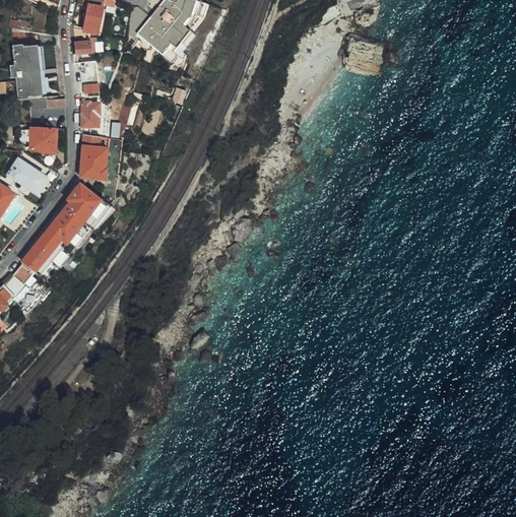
[(72,16),(72,22),(74,24),(80,27),(98,30),(103,1),(114,3),(115,1),(117,2),(117,0),(75,0),(75,3),(72,16)]
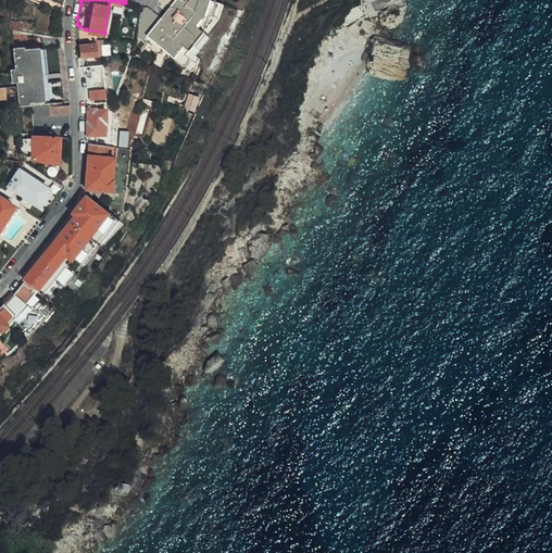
[(182,14),(176,10),(175,9),(173,8),(168,8),(146,35),(179,63),(189,51),(203,33),(198,28),(208,17),(212,17),(216,3),(205,0),(188,0),(188,2),(186,9),(182,14)]
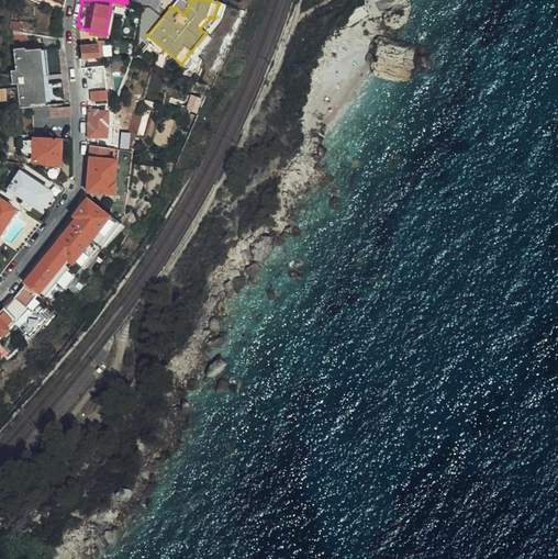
[(186,1),(178,10),(183,14),(188,9),(190,2),(186,1)]
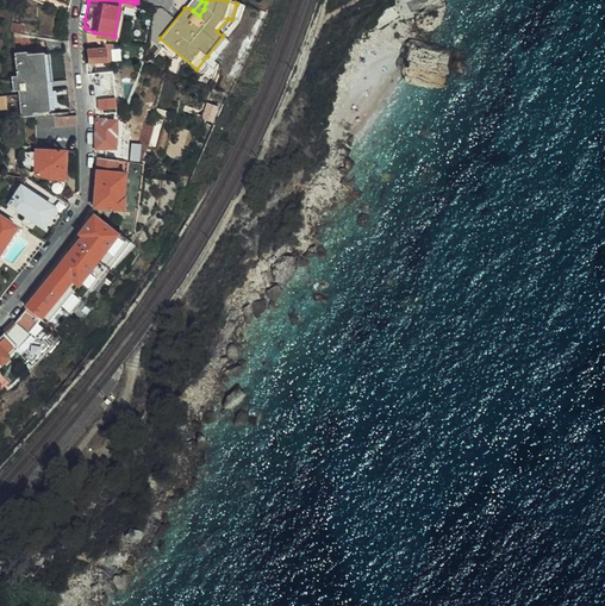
[(243,6),(237,4),(232,19),(237,22),(243,6)]
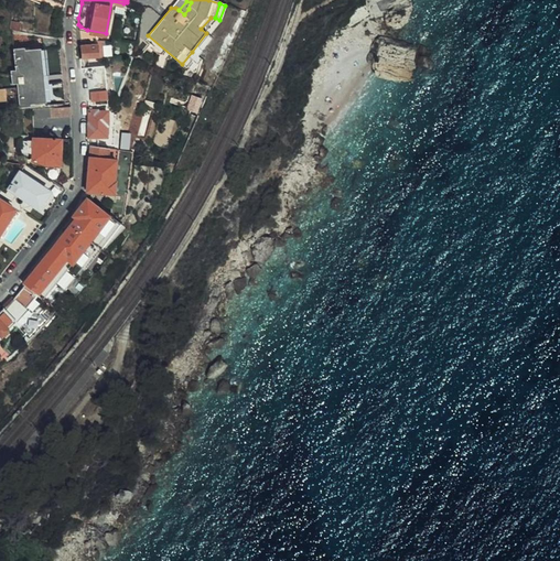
[(386,19),(384,12),(374,18),(377,24),(386,19)]
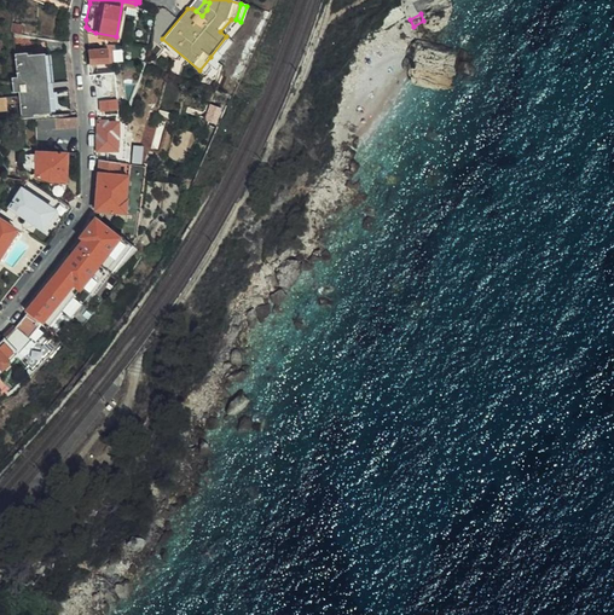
[(12,21),(10,30),(12,32),(21,33),(21,22),(12,21)]
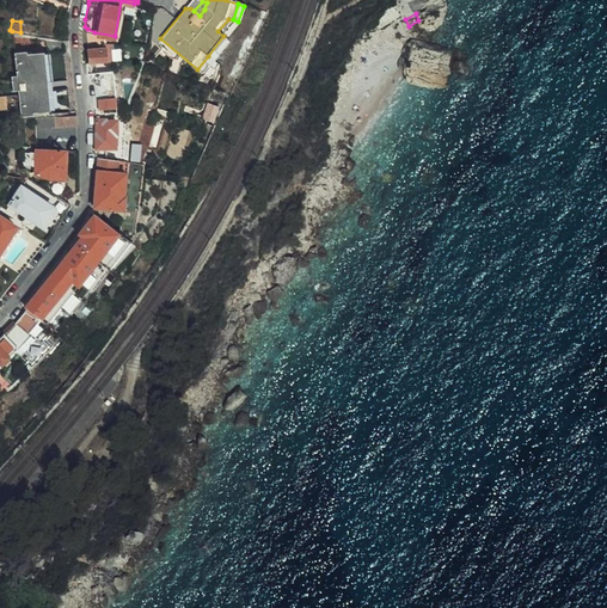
[(20,32),(12,31),(14,72),(8,72),(10,86),(17,86),(18,111),(67,109),(62,48),(46,49),(46,36),(20,32)]
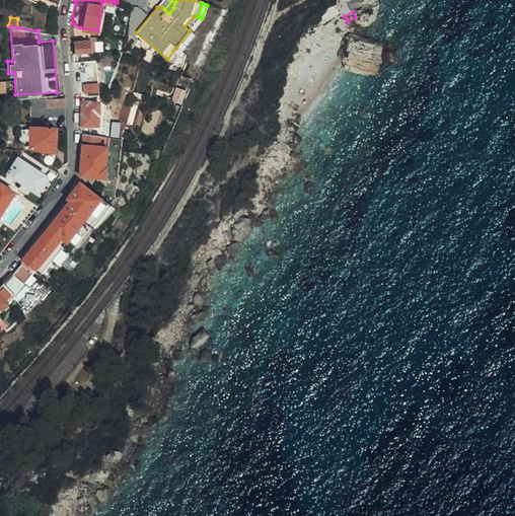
[(190,30),(176,48),(180,51),(194,33),(190,30)]
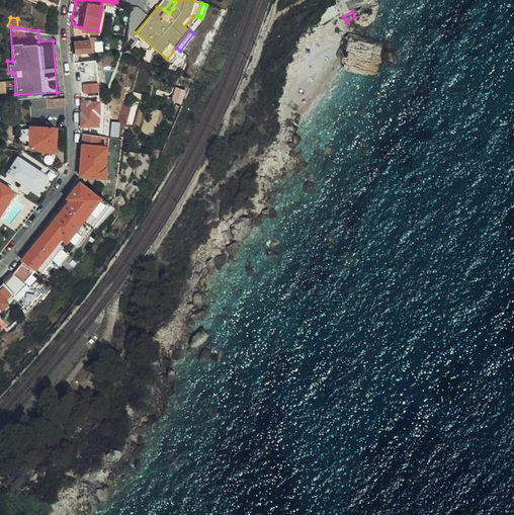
[(80,39),(74,40),(75,52),(97,51),(97,38),(80,39)]
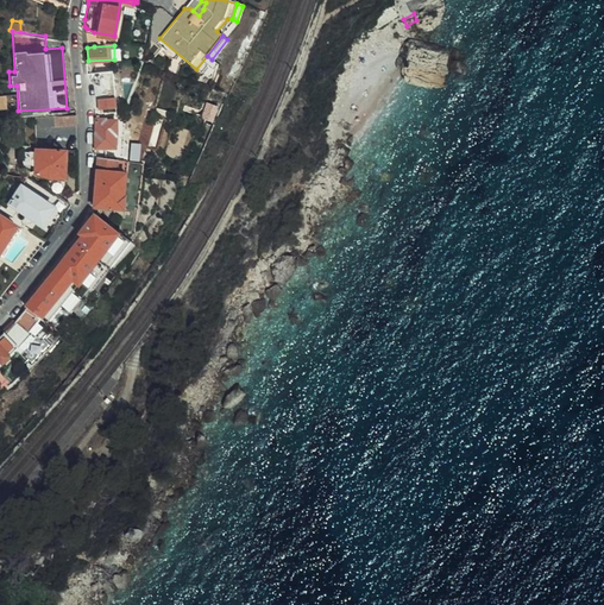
[(114,69),(89,70),(93,98),(93,109),(99,109),(99,108),(118,106),(117,95),(114,69)]
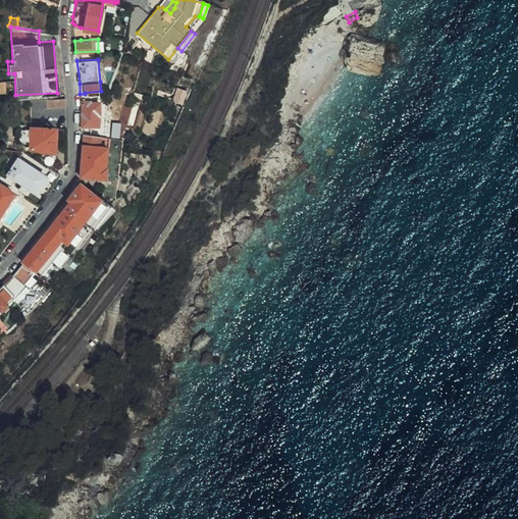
[(176,86),(171,99),(180,102),(186,89),(176,86)]
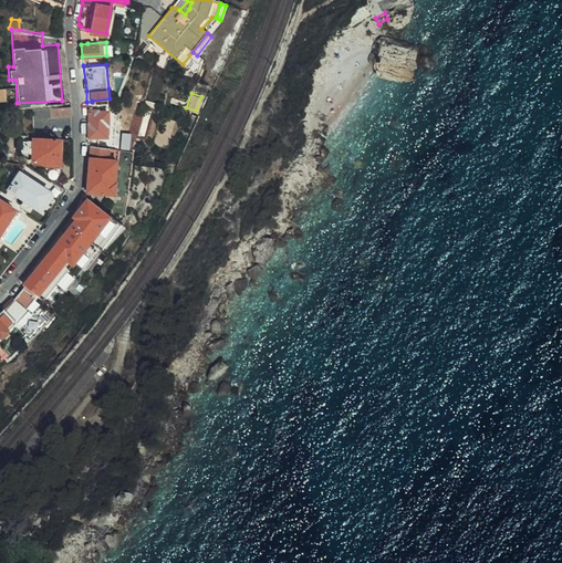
[(70,114),(69,104),(51,106),(52,115),(70,114)]
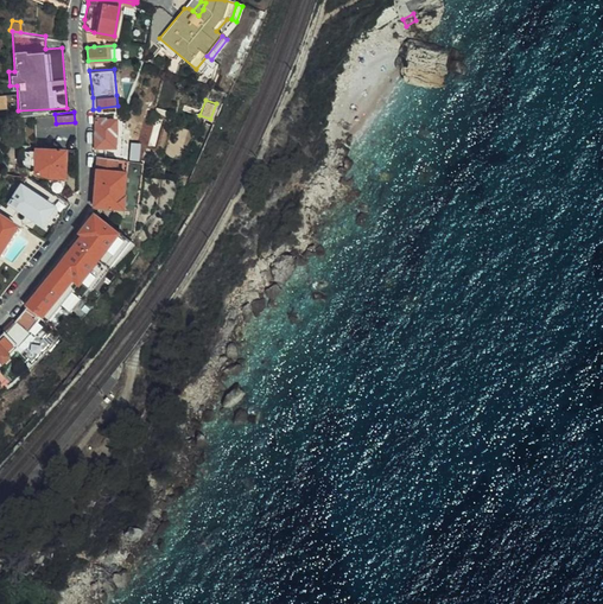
[(95,138),(94,154),(97,154),(105,156),(105,145),(114,145),(114,133),(116,131),(116,121),(114,118),(105,119),(103,116),(95,118),(95,138)]
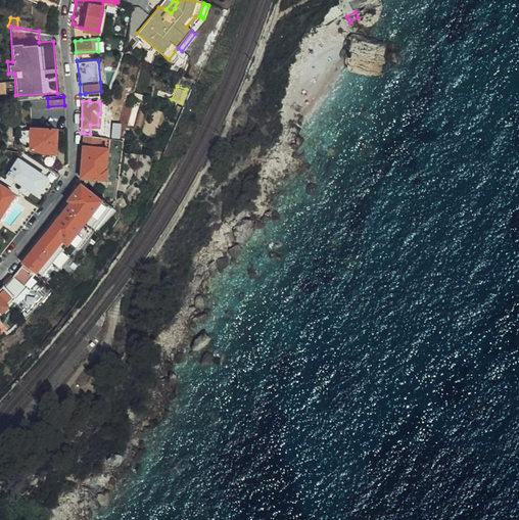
[(29,139),(29,147),(40,150),(53,150),(54,127),(29,127),(29,129),(29,139)]
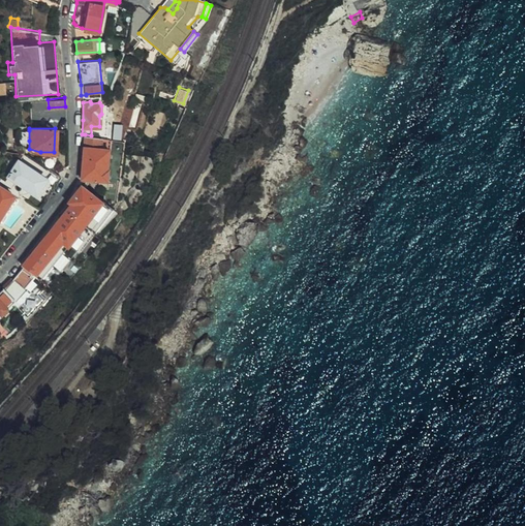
[(84,147),(81,177),(107,180),(109,169),(107,169),(111,138),(105,137),(91,135),(85,134),(84,146),(84,147)]
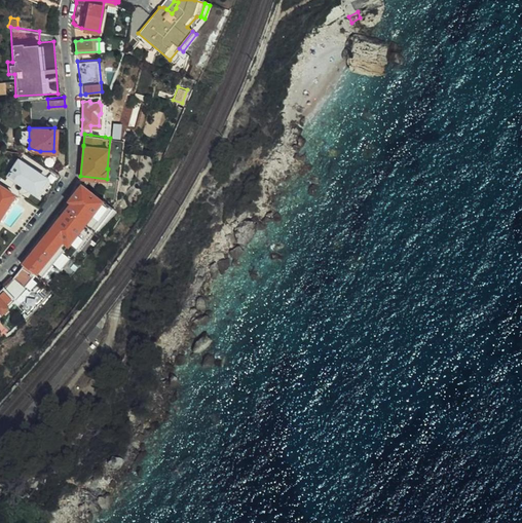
[(40,153),(40,156),(40,158),(53,166),(53,165),(54,153),(40,153)]
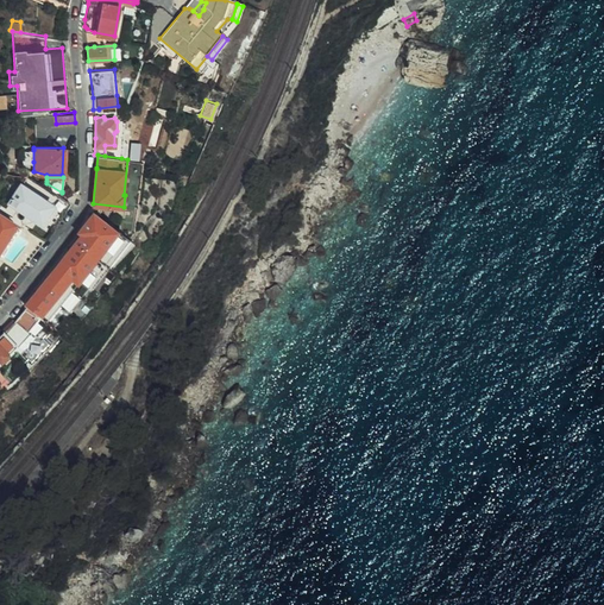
[(38,225),(55,234),(60,228),(65,220),(70,209),(64,201),(55,195),(38,225)]
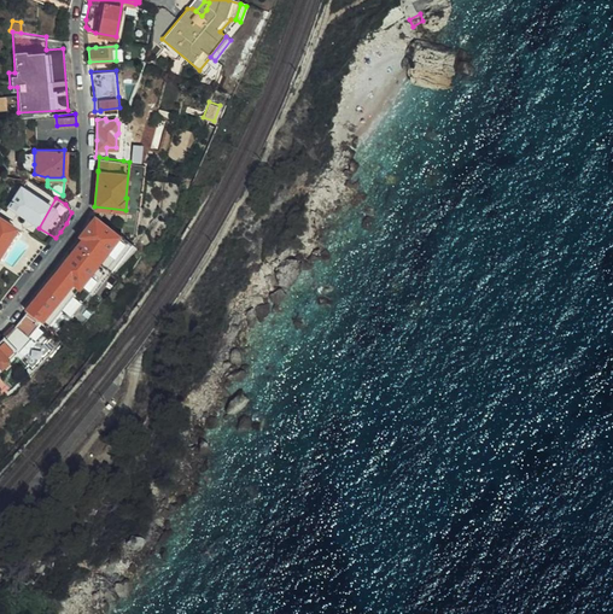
[(0,245),(15,224),(0,215),(0,245)]
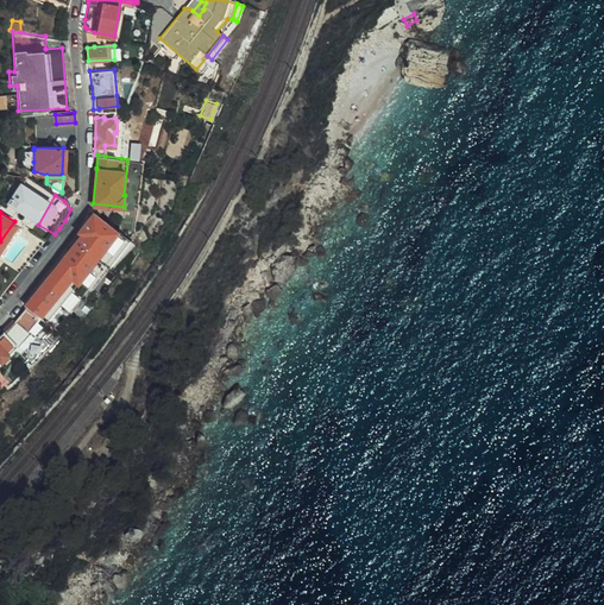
[(60,262),(25,303),(41,315),(73,275),(79,278),(99,257),(105,263),(129,239),(127,239),(117,229),(115,232),(114,231),(93,213),(79,231),(82,233),(60,262)]
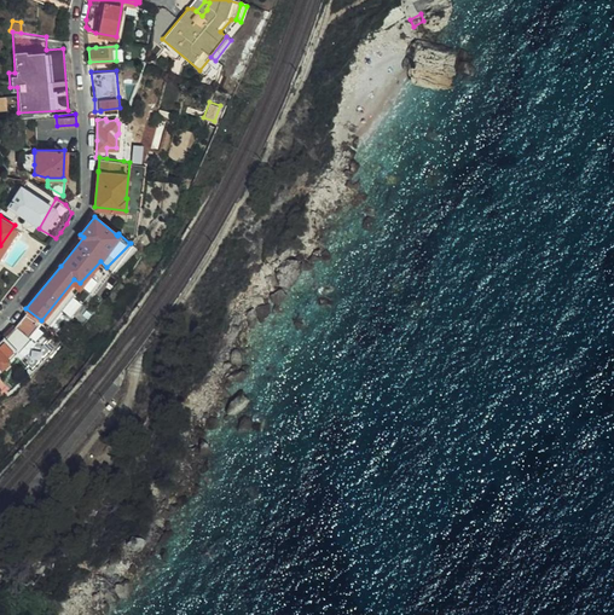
[(131,243),(106,267),(113,272),(121,264),(135,248),(134,247),(131,243)]
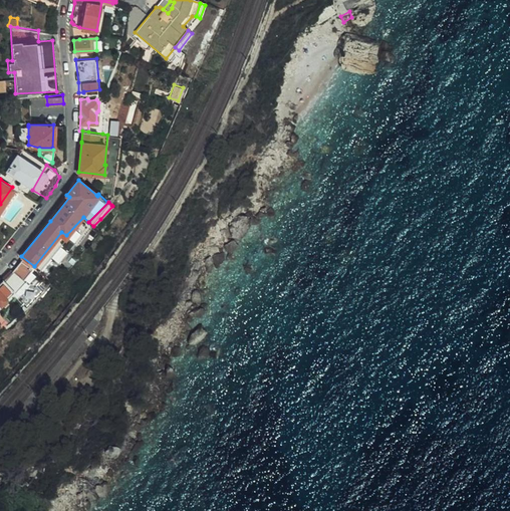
[(3,279),(0,281),(0,304),(25,280),(34,270),(22,260),(12,271),(13,272),(5,281),(3,279)]
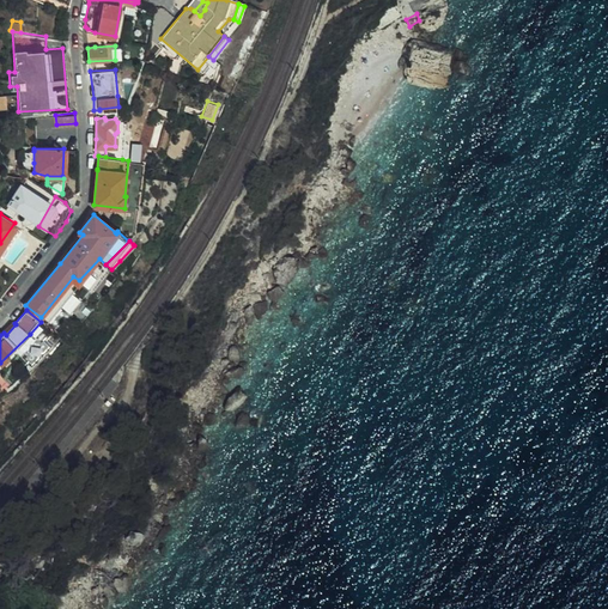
[(20,358),(22,359),(43,338),(41,335),(20,358)]
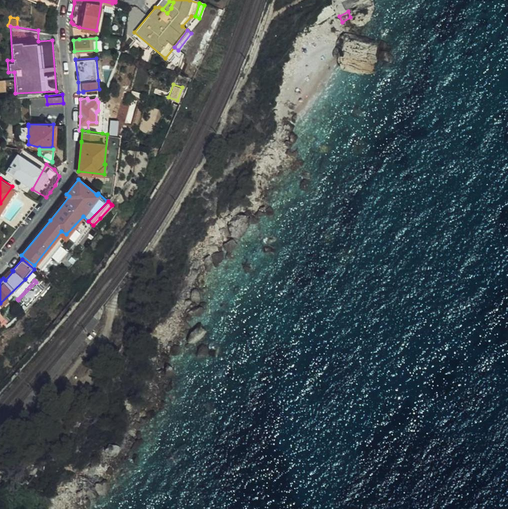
[(36,282),(18,300),(27,308),(45,290),(36,282)]
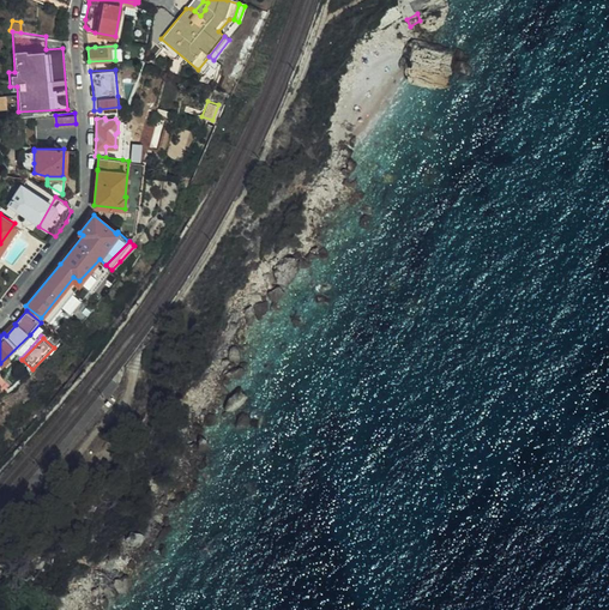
[(34,538),(25,545),(32,551),(40,544),(41,544),(34,538)]
